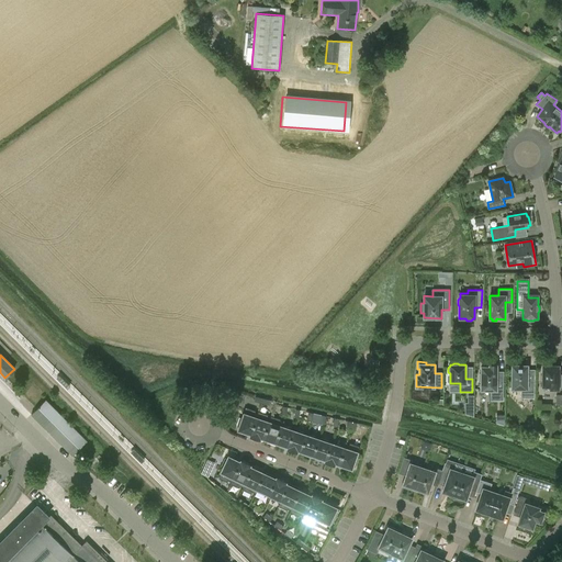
[(512,366),(512,389),(521,389),(521,397),(534,397),(534,382),(527,382),(527,366),(521,366),(520,363),(515,363),(514,366),(512,366)]
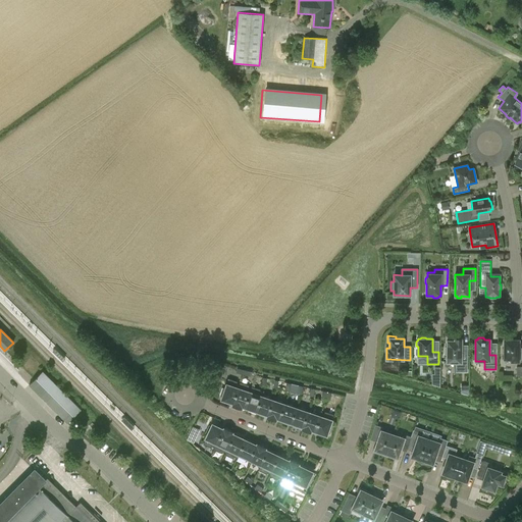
[(447,341),(447,348),(445,348),(445,355),(447,355),(447,362),(461,362),(460,369),(467,369),(467,350),(461,350),(461,338),(455,338),(455,341),(447,341)]
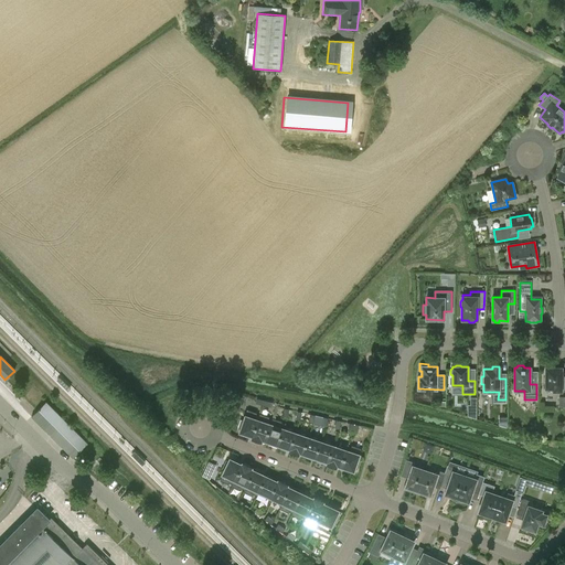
[(545,368),(545,388),(553,388),(553,391),(562,391),(564,390),(564,376),(562,376),(562,368),(555,368),(553,366),(548,366),(547,368),(545,368)]
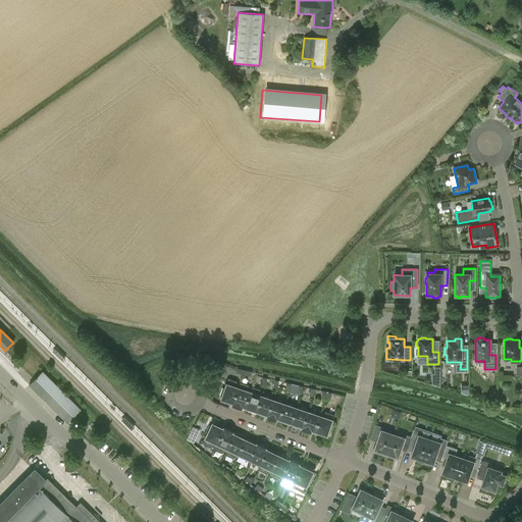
[(34,379),(29,385),(67,423),(82,409),(43,371),(34,379)]
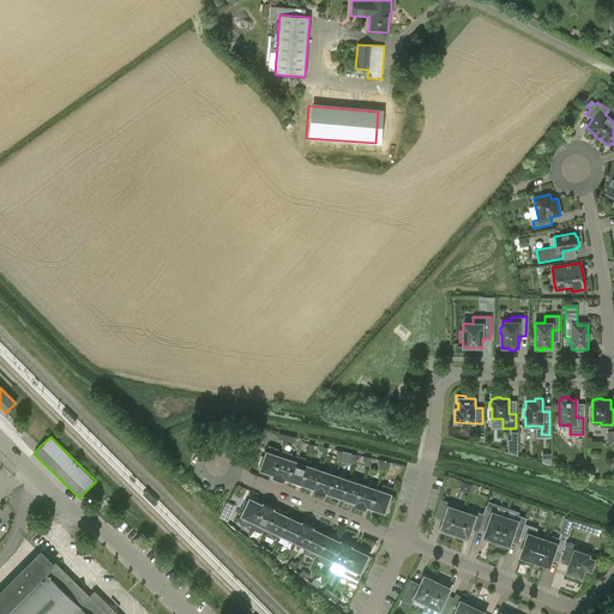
[(269,446),(265,457),(262,456),(258,467),(262,468),(260,471),(270,475),(271,474),(275,475),(282,452),(278,451),(280,449),(269,446)]
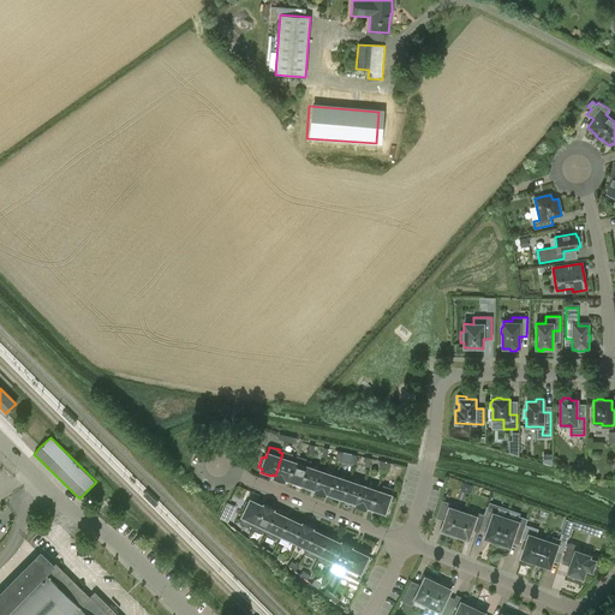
[(282,453),(275,476),(274,477),(284,481),(285,478),(288,479),(296,458),(292,457),(293,454),(284,451),(282,453)]
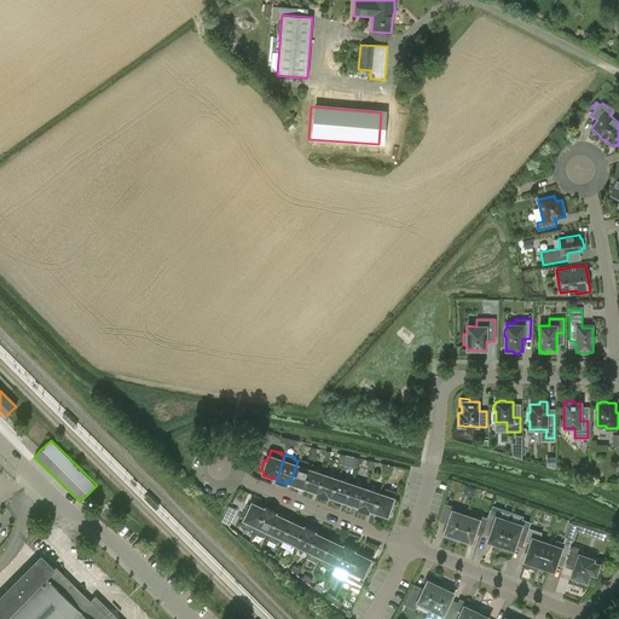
[(298,461),(290,482),(289,485),(300,489),(300,486),(304,487),(312,468),(312,466),(308,464),(308,462),(299,458),(298,461)]
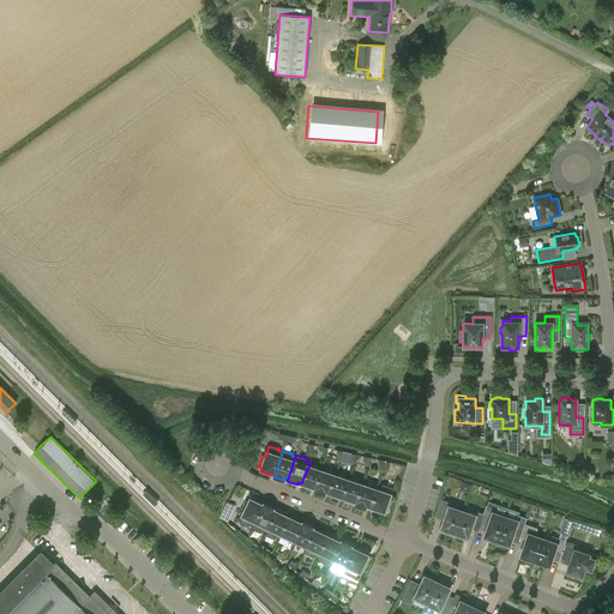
[(309,464),(301,483),(301,486),(311,489),(312,487),(315,488),(321,471),(318,470),(318,468),(309,464)]
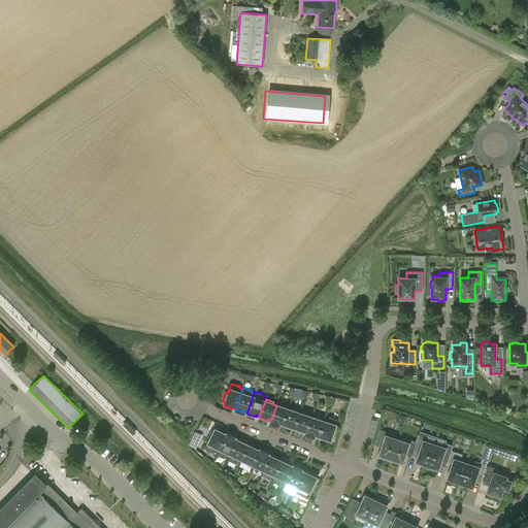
[(276,403),(276,405),(271,420),(270,422),(278,425),(279,423),(283,424),(288,409),(285,408),(286,406),(276,403)]
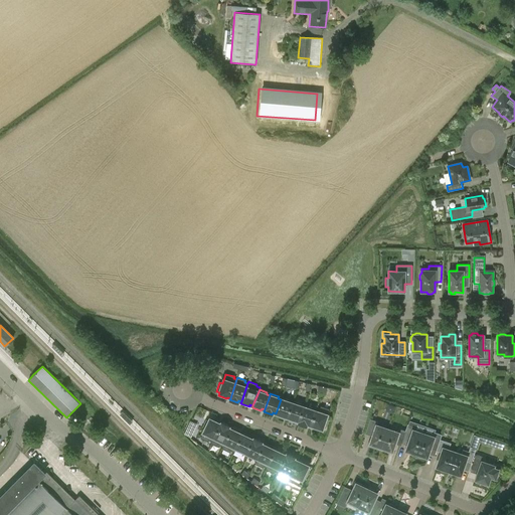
[(282,397),(281,399),(276,413),(275,415),(284,418),(284,416),(287,417),(292,402),(289,401),(290,400),(282,397)]
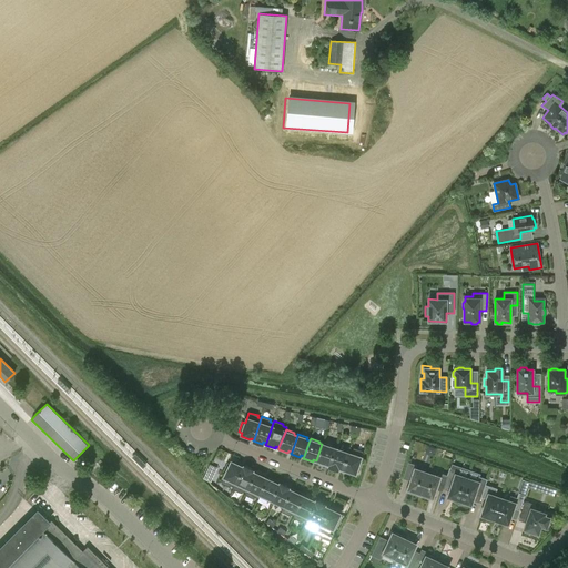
[(322,444),(316,460),(316,463),(325,465),(326,464),(330,465),(335,448),(332,447),(332,446),(323,443),(322,444)]
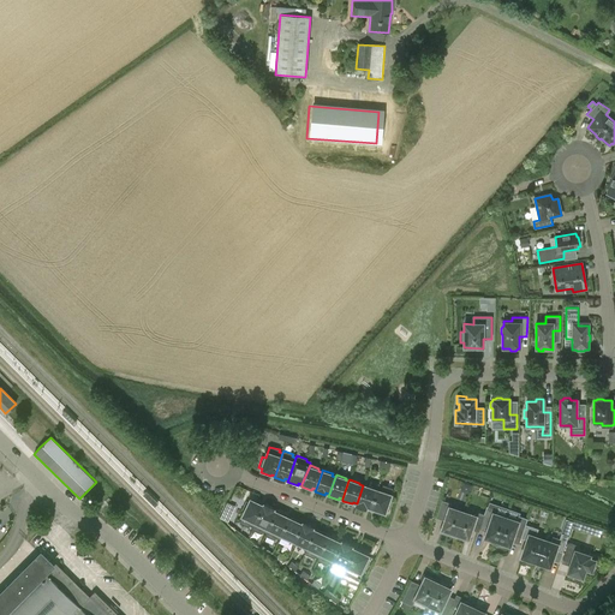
[(363,484),(363,485),(357,503),(356,505),(366,508),(366,507),(370,508),(376,490),(372,489),(374,487),(363,484)]
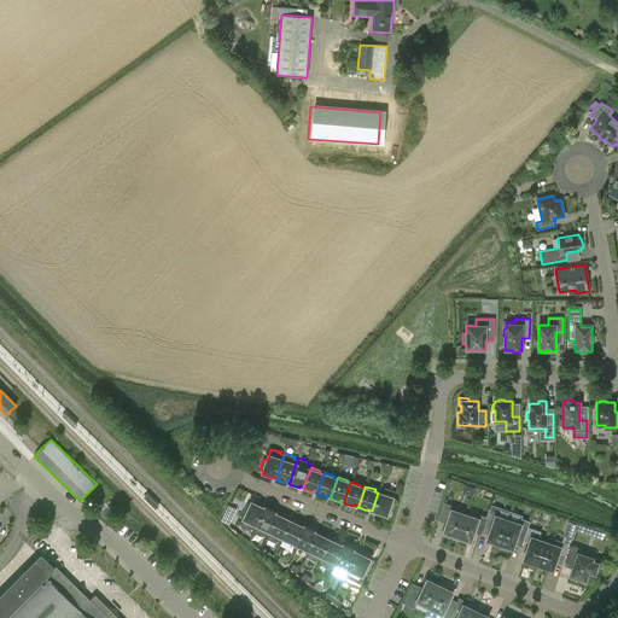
[(378,493),(372,511),(375,512),(374,513),(386,517),(388,513),(390,514),(394,503),(391,503),(395,491),(385,488),(384,489),(379,488),(378,493)]
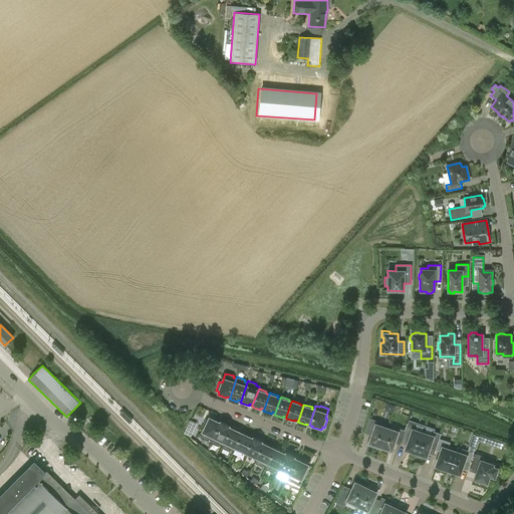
[(212,441),(220,423),(217,422),(218,421),(210,417),(208,421),(206,420),(203,427),(205,428),(200,438),(208,441),(209,440),(212,441)]
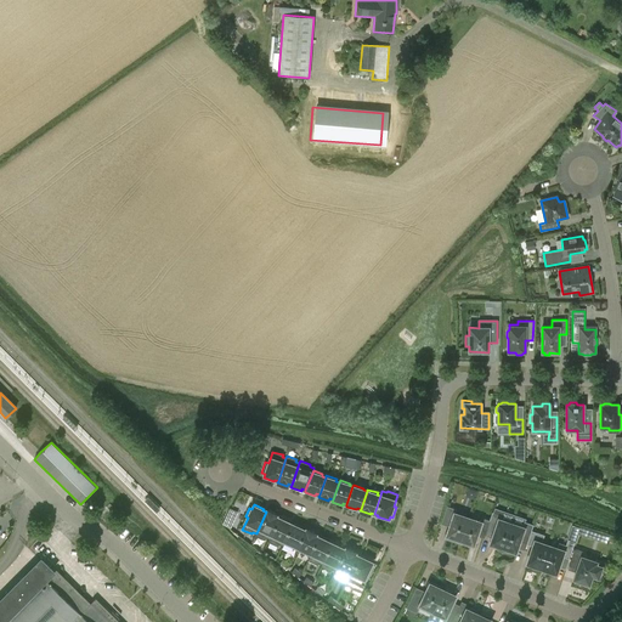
[(461,541),(468,518),(454,514),(456,509),(447,507),(442,520),(451,522),(447,532),(446,532),(445,538),(456,542),(457,539),(461,541)]
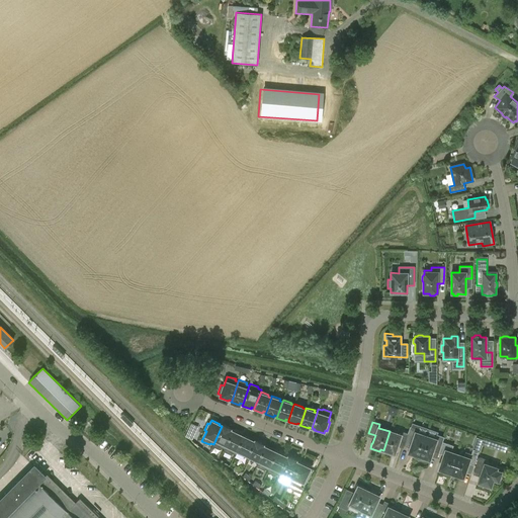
[(222,426),(213,444),(212,446),(221,449),(222,448),(224,449),(233,432),(230,430),(231,429),(223,425),(222,426)]
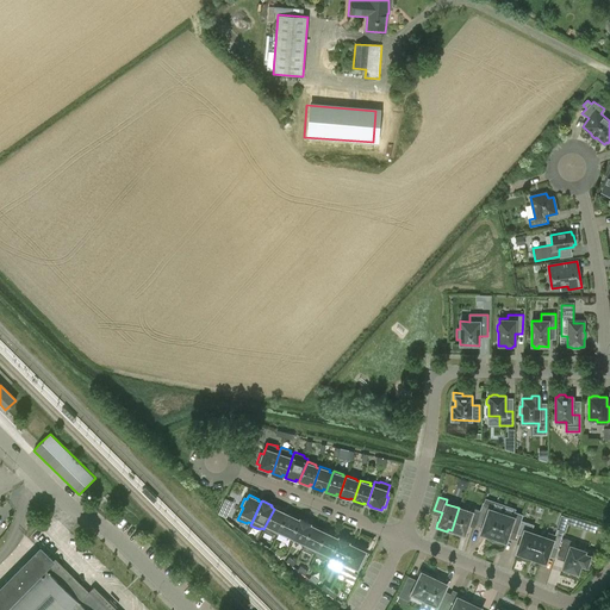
[(480,511),(478,518),(485,521),(480,534),(485,535),(484,536),(487,540),(492,541),(502,514),(491,510),(492,505),(483,503),(480,511)]
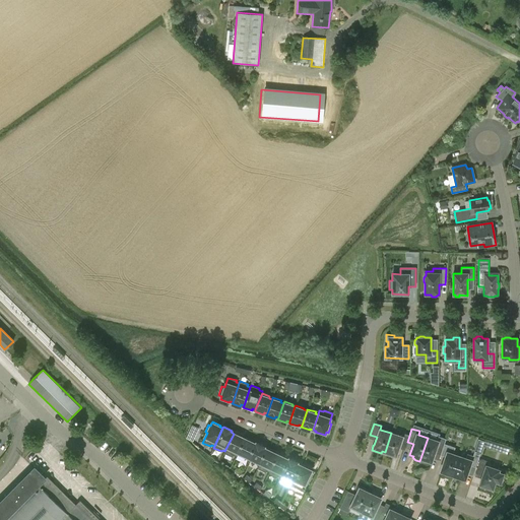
[(234,434),(224,451),(224,453),(233,457),(233,455),(237,457),(238,454),(245,439),(242,437),(243,436),(235,432),(234,434)]
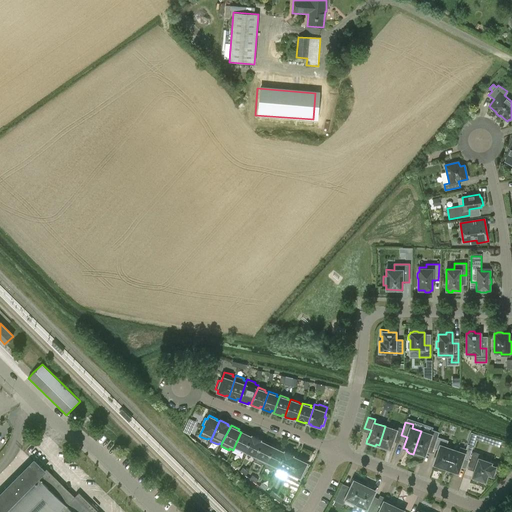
[(395,430),(385,426),(379,445),(381,446),(380,448),(387,450),(388,448),(390,449),(394,438),(400,440),(401,435),(403,429),(397,427),(395,430)]
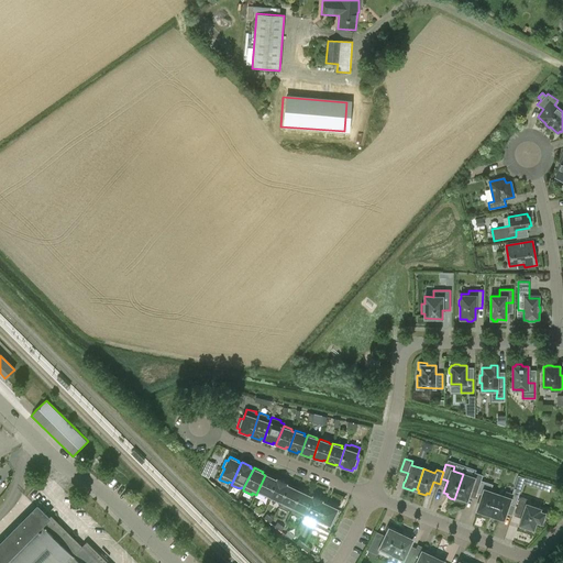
[(463,474),(454,499),(459,500),(462,500),(463,499),(467,500),(471,489),(477,492),(481,481),(483,475),(474,472),(473,477),(463,474)]
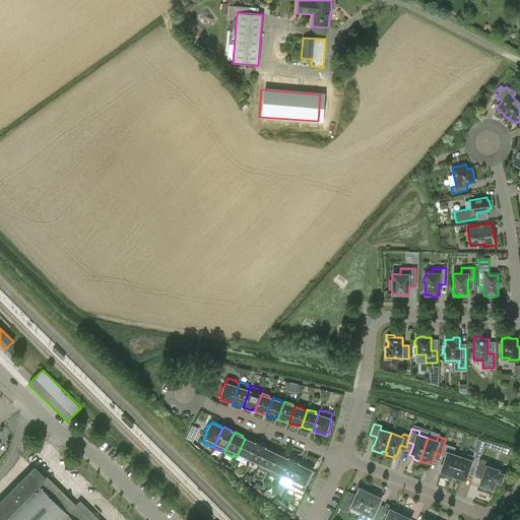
[(245,439),(238,454),(245,458),(246,456),(249,458),(256,444),(253,443),(253,441),(245,437),(245,439)]
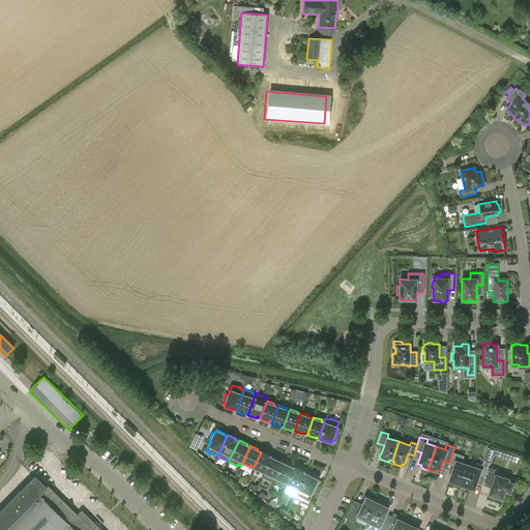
[(488,447),(483,460),(490,462),(494,449),(488,447)]
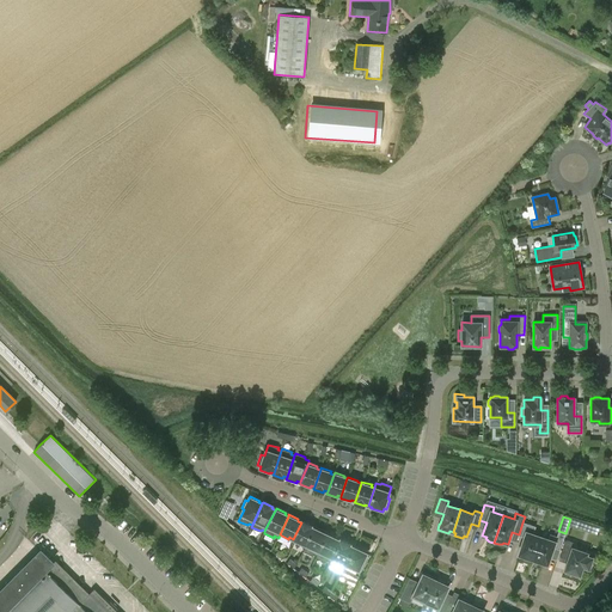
[(301,520),(301,522),(293,539),(292,540),(301,545),(303,543),(306,545),(313,528),(311,527),(311,525),(301,520)]
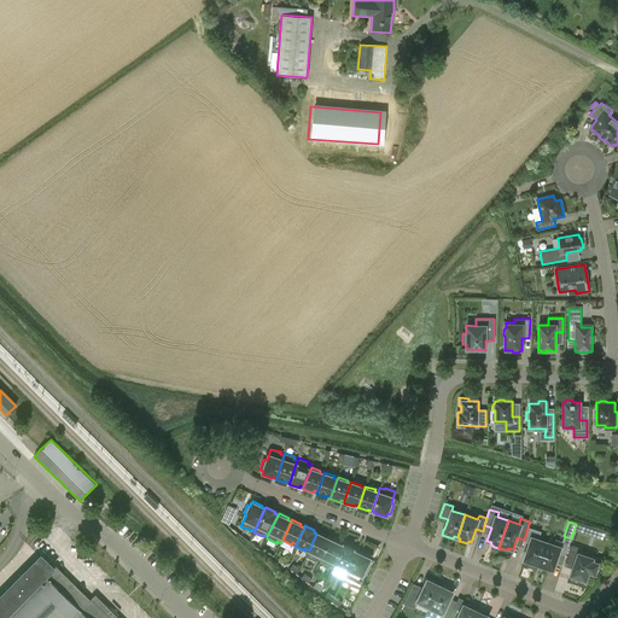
[(528,528),(524,540),(523,541),(529,543),(528,548),(524,560),(530,563),(530,565),(537,567),(546,542),(538,540),(541,531),(528,528)]
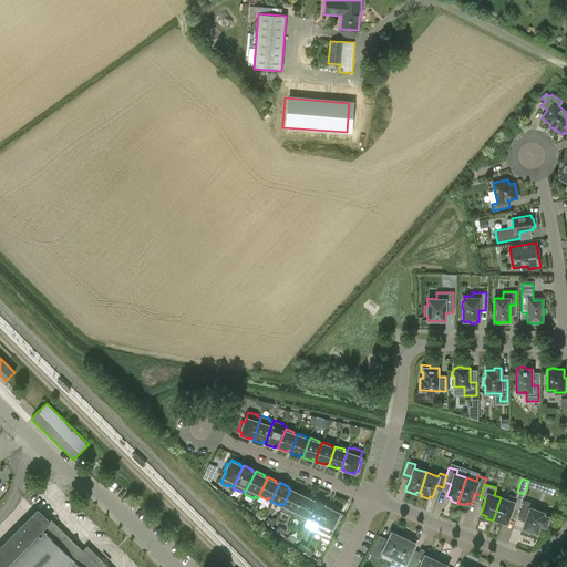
[(291,488),(290,490),(284,505),(280,511),(289,515),(290,513),(294,515),(302,495),(299,494),(300,492),(291,488)]
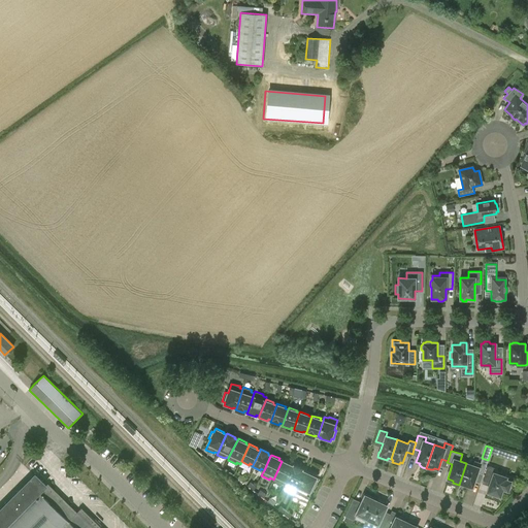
[(472,465),(466,463),(459,485),(465,487),(466,485),(472,487),(477,472),(483,474),(488,460),(482,458),(481,463),(474,461),(472,465)]
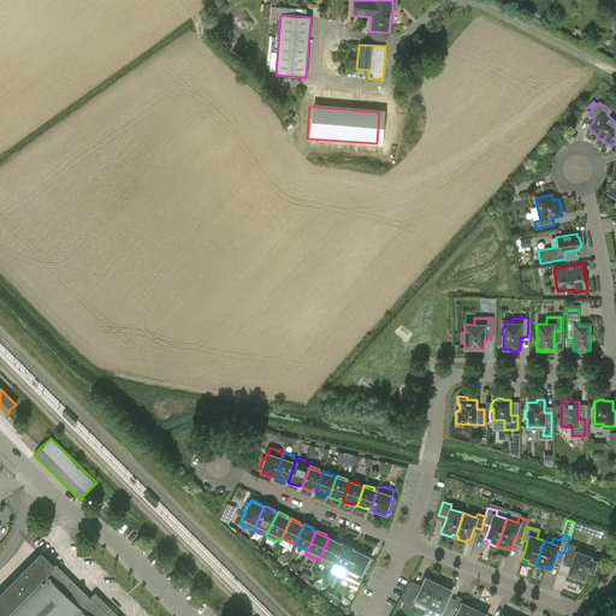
[(329,538),(319,560),(318,561),(327,566),(329,564),(332,566),(333,563),(342,545),(338,543),(339,542),(330,537),(329,538)]
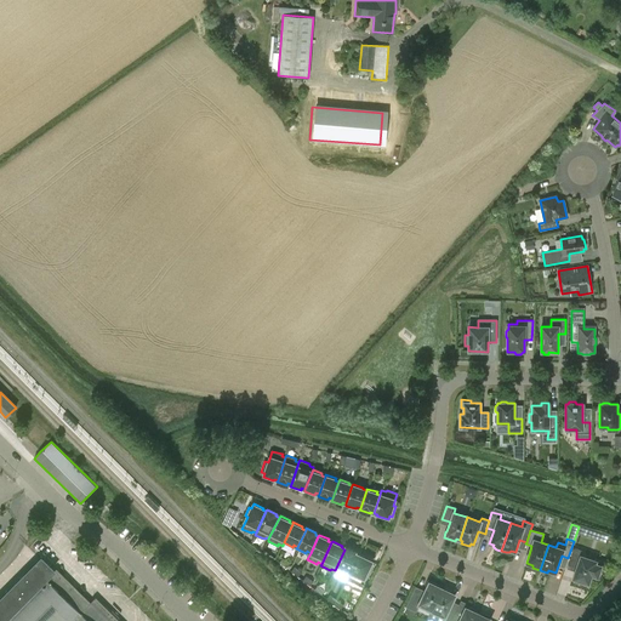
[(345,550),(336,568),(346,573),(346,570),(349,571),(358,556),(354,553),(355,552),(346,547),(345,550)]
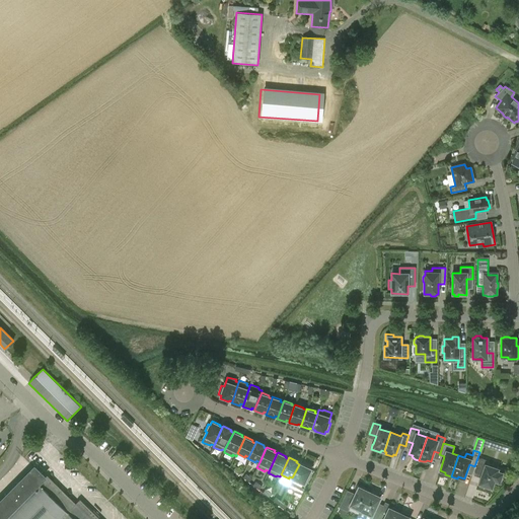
[(478,484),(492,488),(494,480),(499,483),(503,473),(498,471),(498,469),(485,464),(487,460),(479,457),(474,472),(482,474),(478,484)]
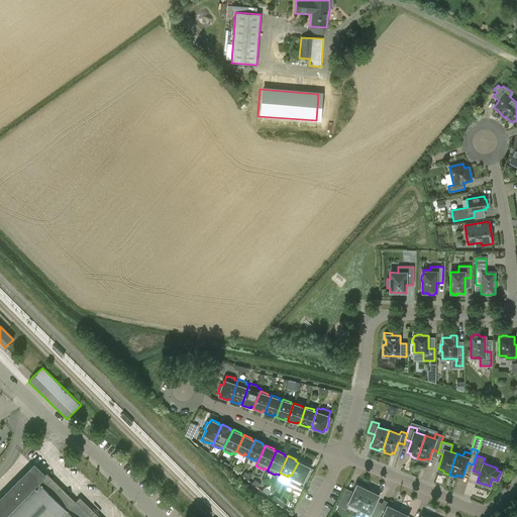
[(298,462),(291,476),(289,480),(293,482),(292,484),(300,487),(305,478),(307,479),(310,472),(308,471),(310,467),(302,462),(301,463),(298,462)]
